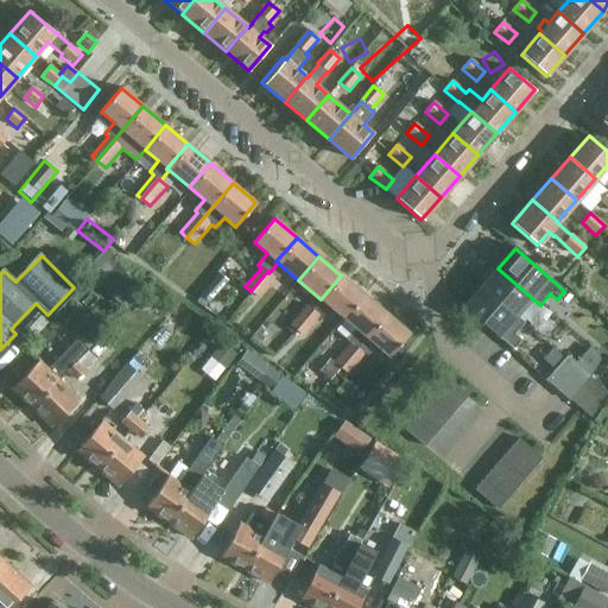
[(99,285),(121,306),(138,287),(116,267),(99,285)]
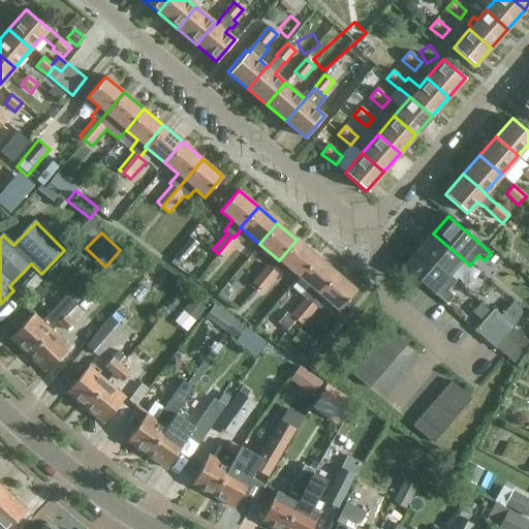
[(433,234),(418,250),(447,275),(462,258),(433,234)]
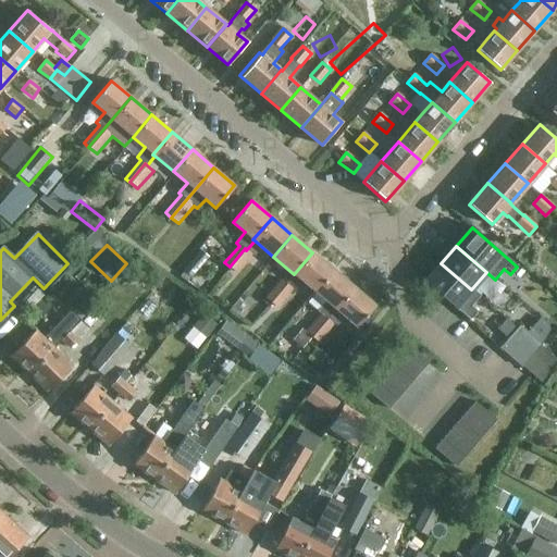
[(207,267),(213,273),(230,255),(223,248),(207,267)]
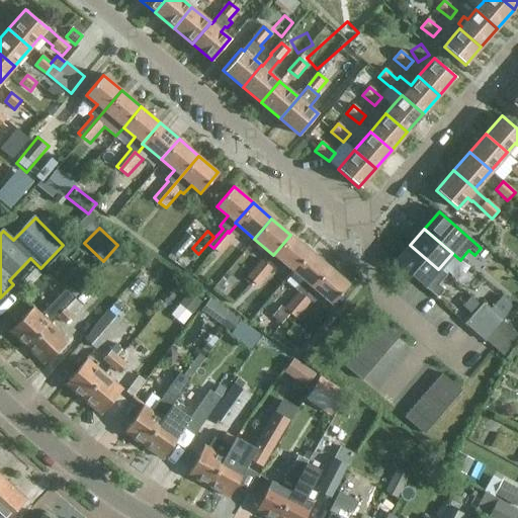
[(228,231),(213,248),(220,254),(235,238),(229,233),(228,231)]
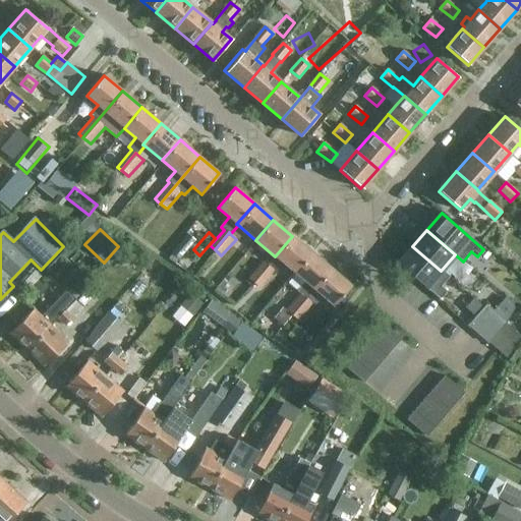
[(187,234),(171,252),(179,259),(195,241),(187,234)]
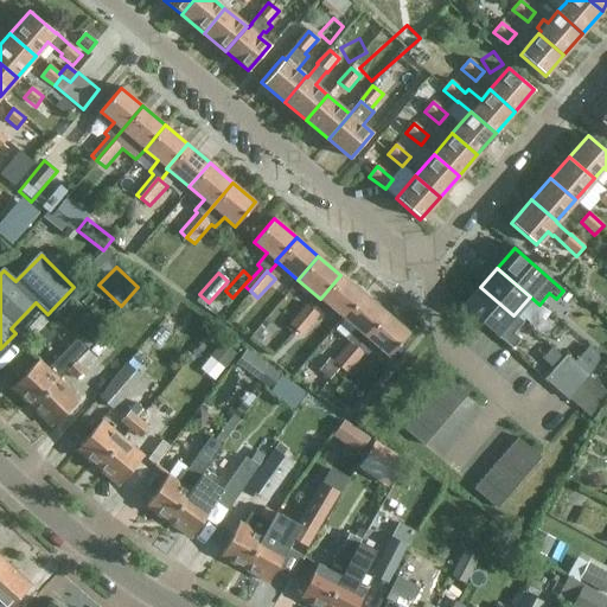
[(331,308),(343,318),(363,294),(340,275),(320,299),(321,300),(313,310),(312,308),(294,328),(302,336),(315,320),(319,323),(331,308)]
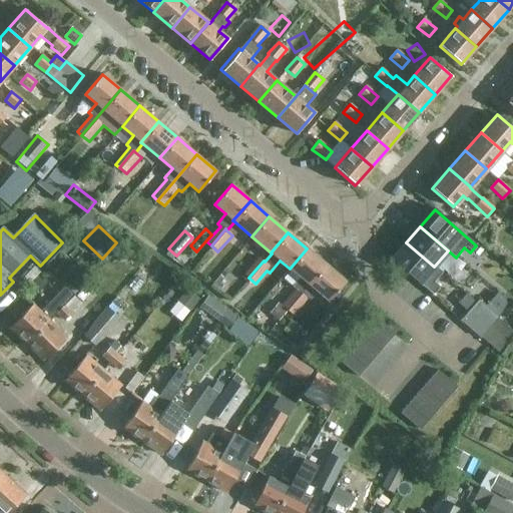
[(406,242),(391,260),(432,296),(439,288),(434,283),(441,274),(434,267),(406,242)]
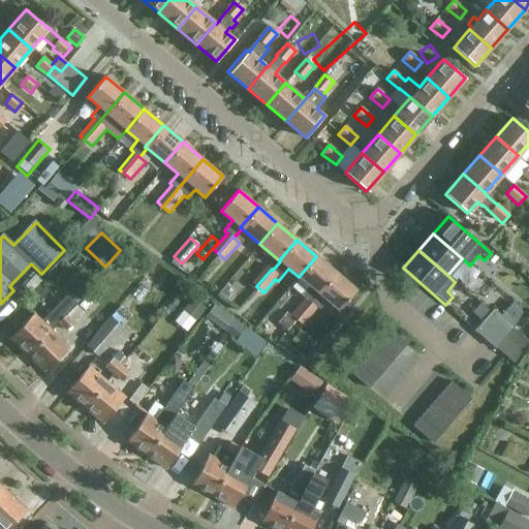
[(302,297),(305,299),(290,317),(294,321),(336,273),(316,256),(299,277),(310,286),(302,297)]
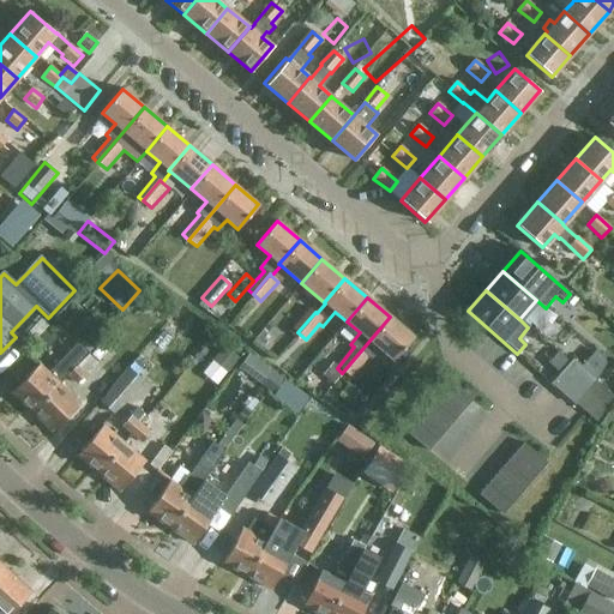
[(293,327),(298,332),(315,312),(309,307),(293,327)]
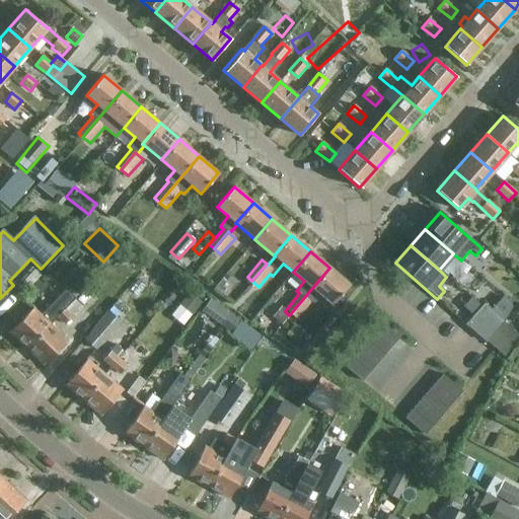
[(296,321),(307,307),(311,302),(305,297),(312,289),(321,296),(331,305),(350,285),(329,268),(289,315),(296,321)]
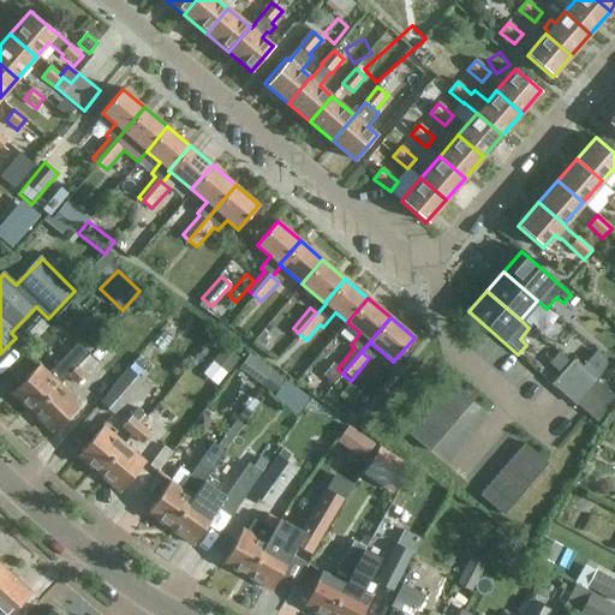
[(66,357),(58,366),(48,376),(37,365),(10,393),(30,412),(58,384),(59,386),(67,376),(66,376),(76,366),(85,356),(76,347),(66,357)]
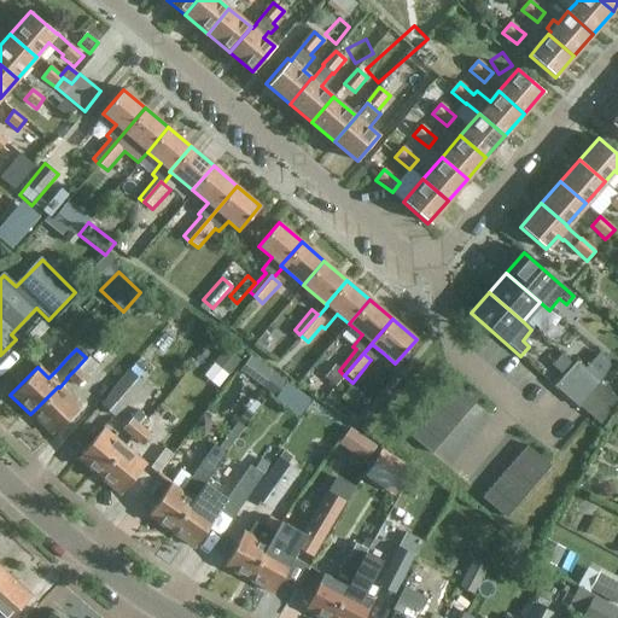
[(89,357),(88,359),(86,357),(76,368),(66,378),(68,378),(76,386),(86,377),(87,378),(98,366),(89,357)]
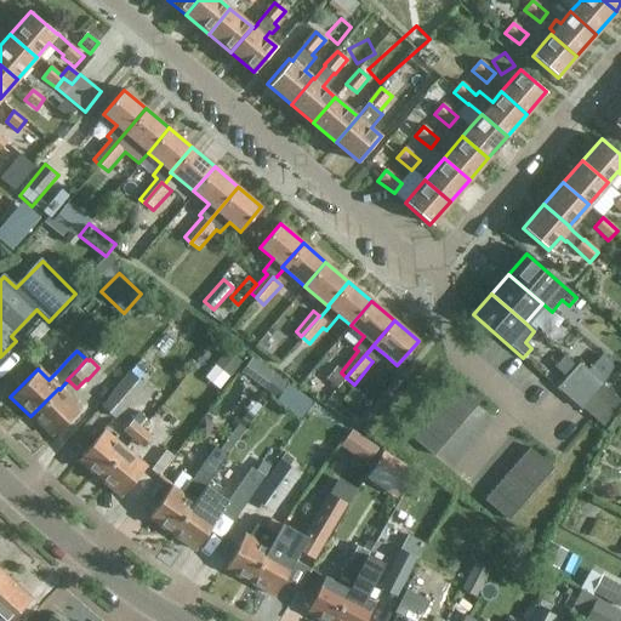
[(241,372),(265,391),(274,376),(251,359),(241,372)]
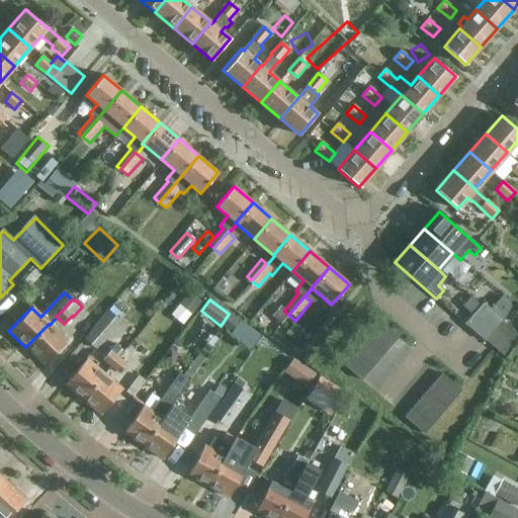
[(483,304),(464,324),(473,332),(492,312),(483,304)]
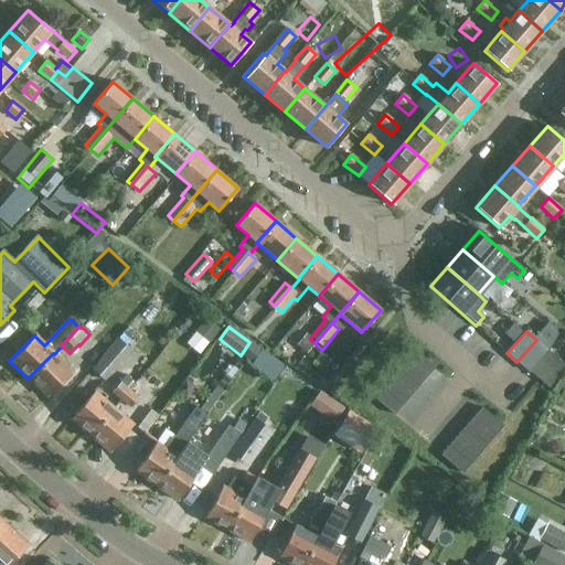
[(305,334),(295,345),(306,354),(315,343),(310,339),(305,334)]
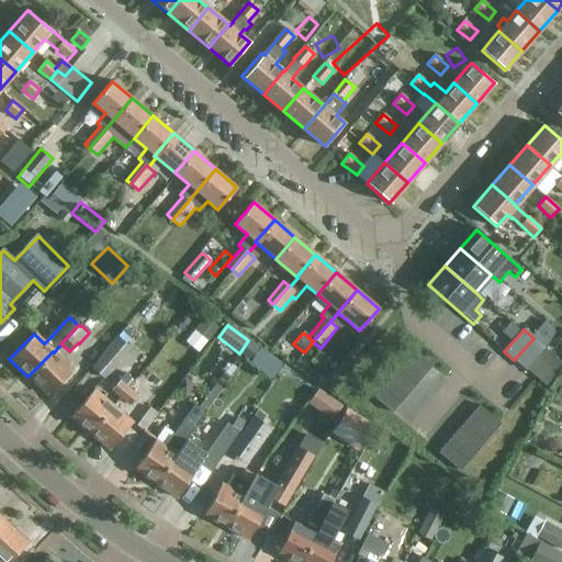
[(534,338),(514,360),(526,371),(527,370),(528,369),(546,349),(534,338)]
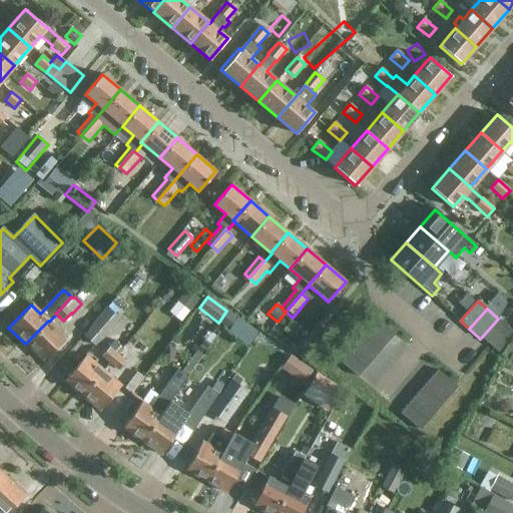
[(119,319),(109,310),(85,338),(95,347),(119,319)]
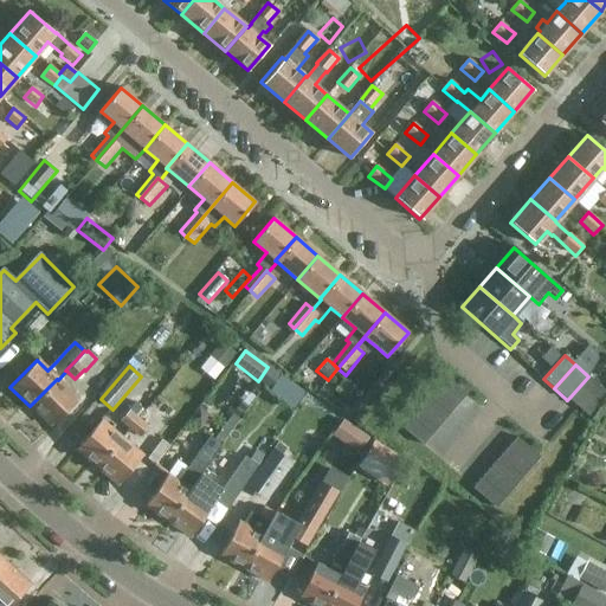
[(264,386),(271,391),(281,376),(275,372),(264,386)]
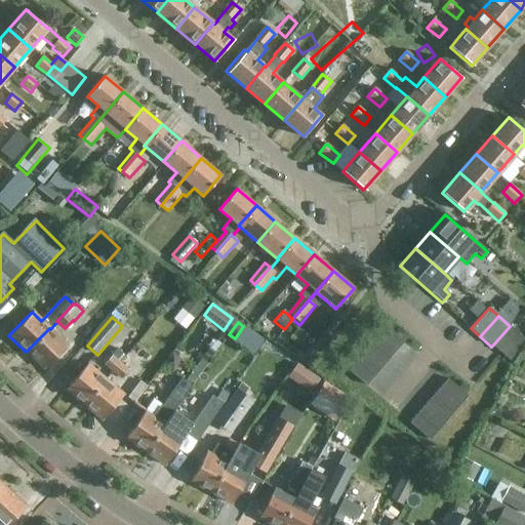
[(396,351),(404,341),(385,325),(376,333),(396,351)]
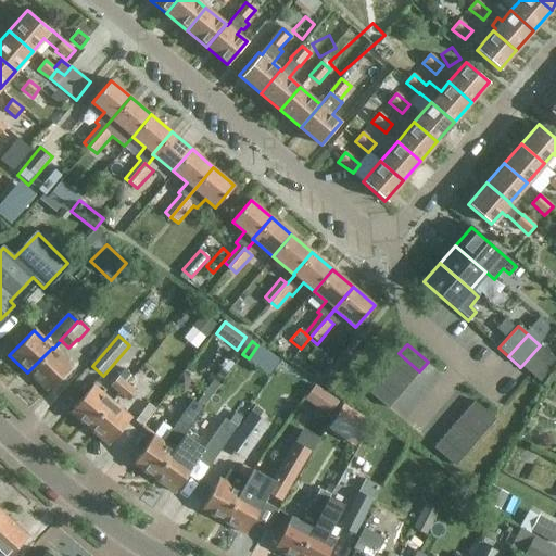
[(522,365),(521,366),(530,375),(548,353),(540,345),(522,365)]
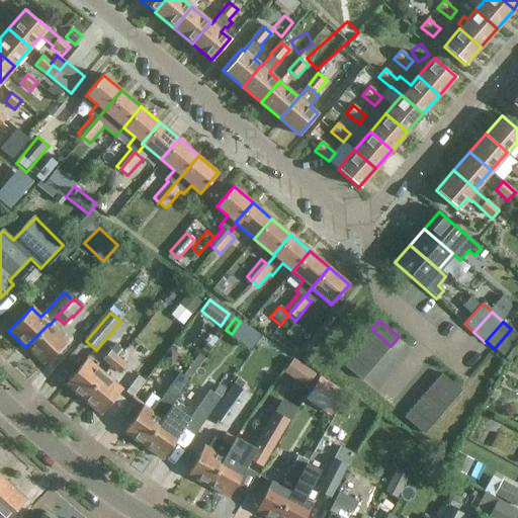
[(25,347),(42,363),(65,340),(50,325),(49,324),(25,347)]
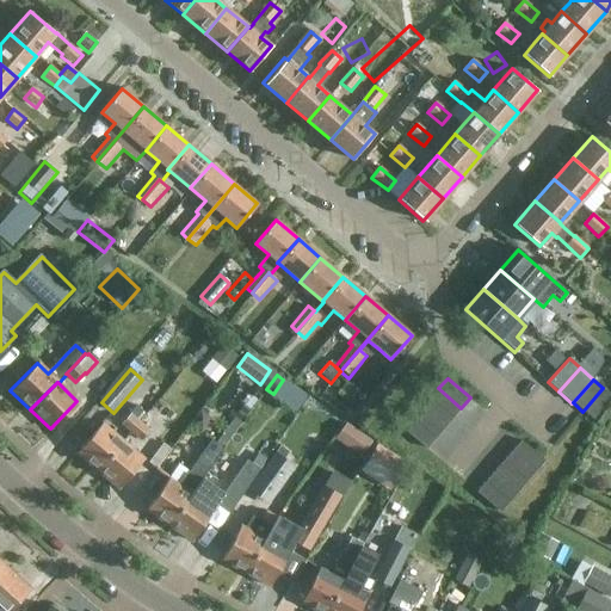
[(452,418),(461,408),(438,388),(430,399),(452,418)]
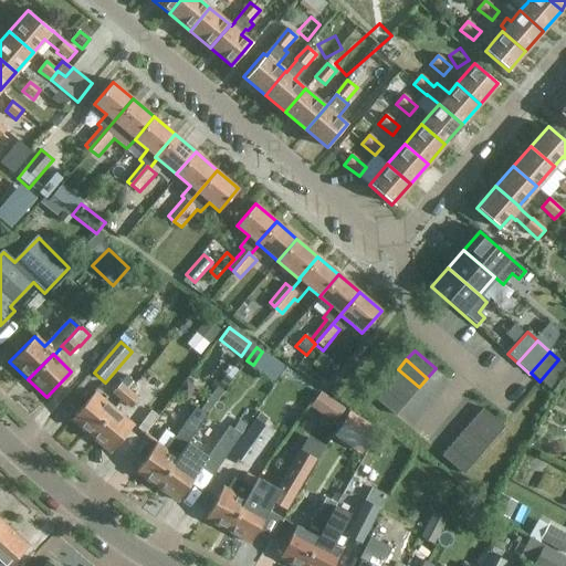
[(558,359),(540,381),(549,389),(565,365),(558,359)]
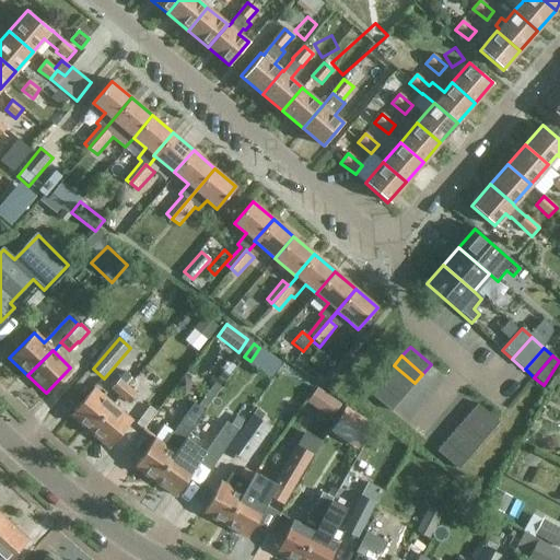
[(422,415),(443,388),(462,404),(478,384),(447,360),(411,405),(422,415)]
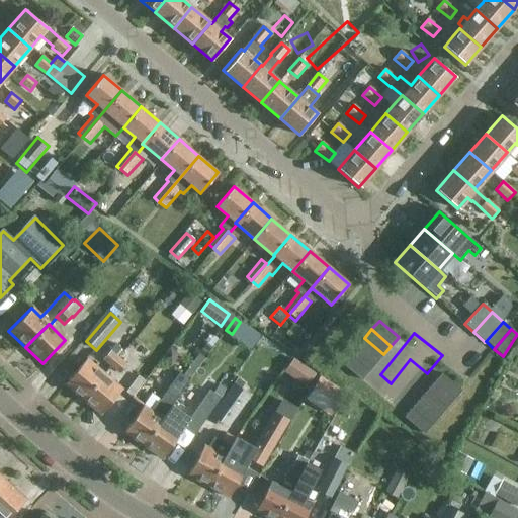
[(375,363),(383,354),(364,338),(356,347),(375,363)]
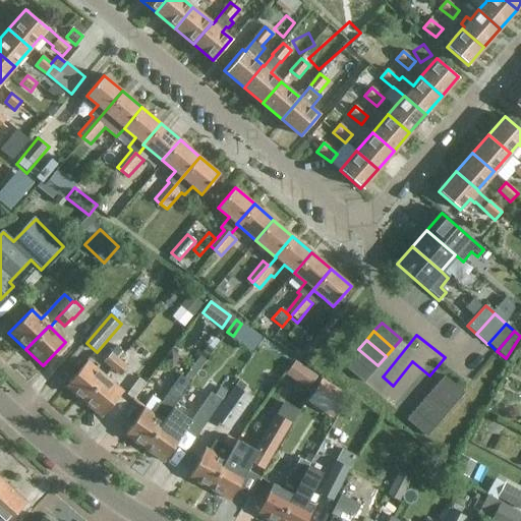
[(370,374),(378,365),(358,349),(351,357),(370,374)]
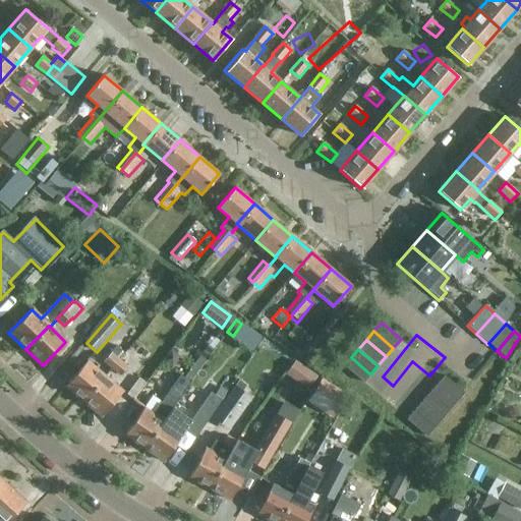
[(103,360),(111,367),(118,360),(110,353),(103,360)]
